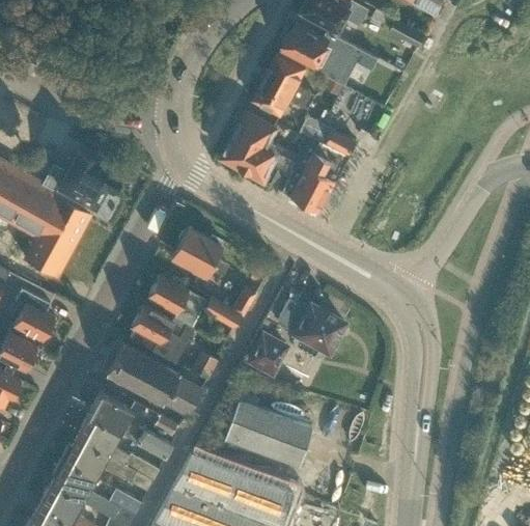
[(351,7),(336,0),(310,0),(310,2),(307,3),(304,9),(304,12),(302,16),(338,35),(345,20),(361,27),(369,12),(353,3),(351,7)]
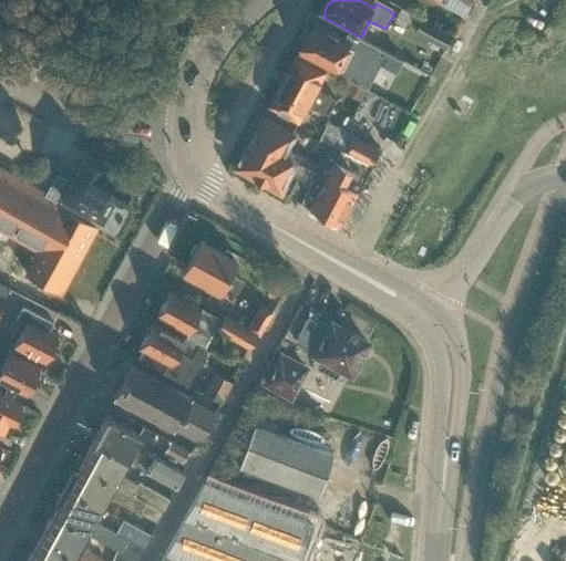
[(475,6),(465,0),(429,0),(442,7),(445,0),(453,0),(473,10),(475,6)]
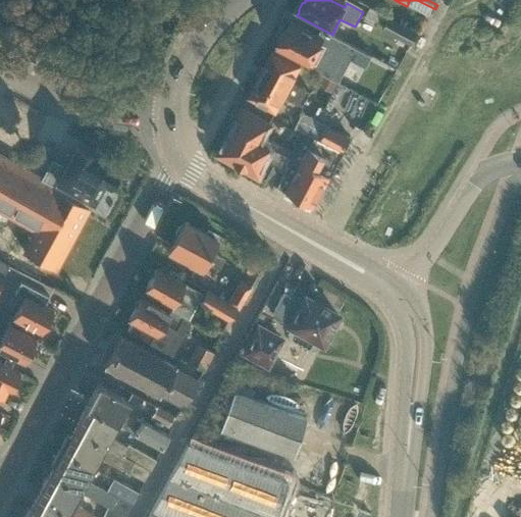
[(370,11),(367,18),(383,28),(387,20),(370,11)]
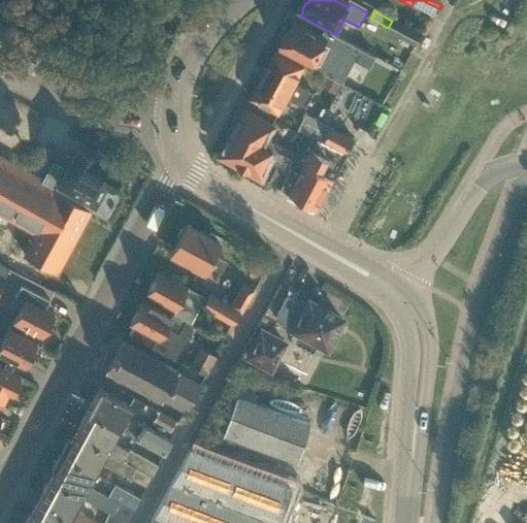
[(394,22),(388,34),(418,50),(424,37),(394,22)]
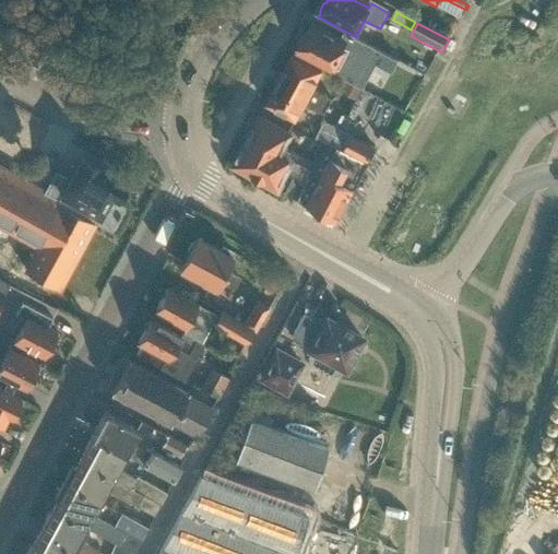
[(345,35),(341,44),(312,28),(306,40),(303,43),(299,49),(299,52),(298,56),(333,73),(332,75),(357,89),(377,51),(345,35)]
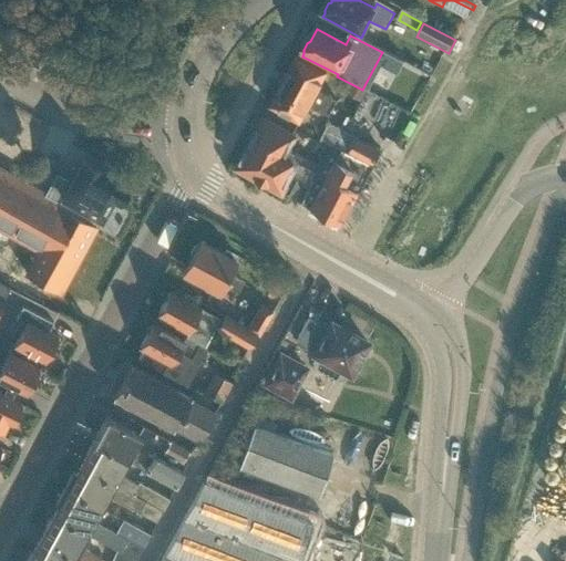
[(297,61),(284,86),(333,113),(338,105),(318,94),(327,78),(297,61)]
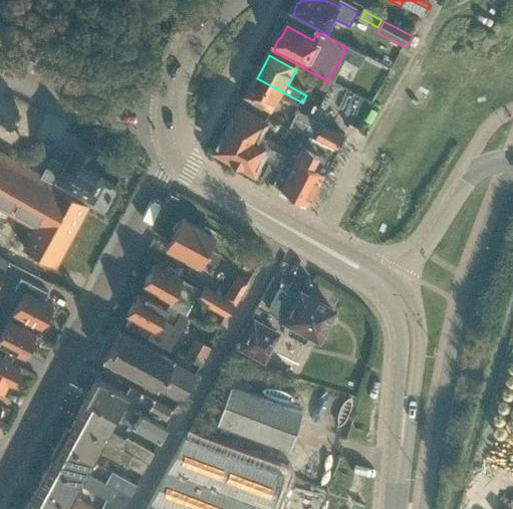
[(140,88),(145,79),(132,72),(126,81),(140,88)]
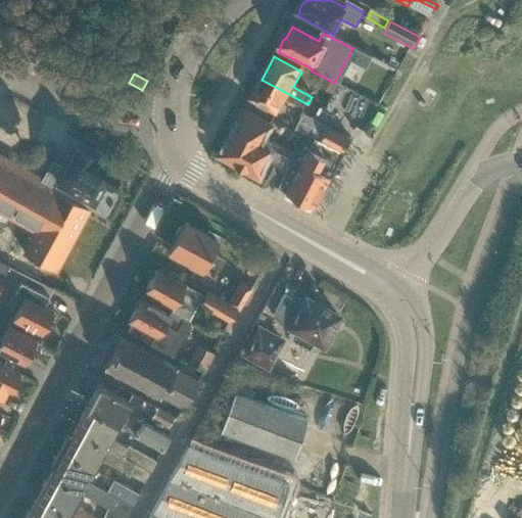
[(262,80),(249,102),(277,116),(285,101),(303,111),(307,104),(262,80)]
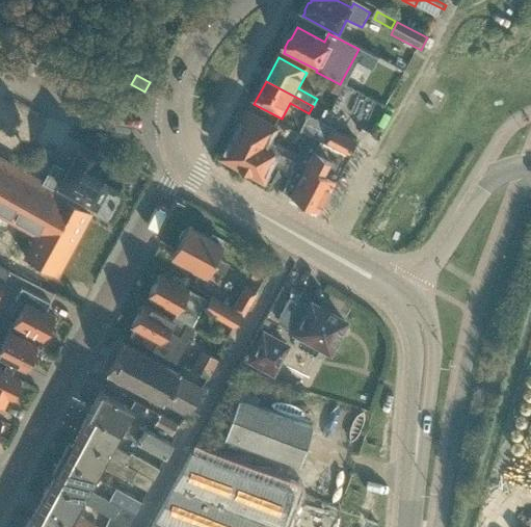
[(334,82),(329,90),(340,96),(344,88),(334,82)]
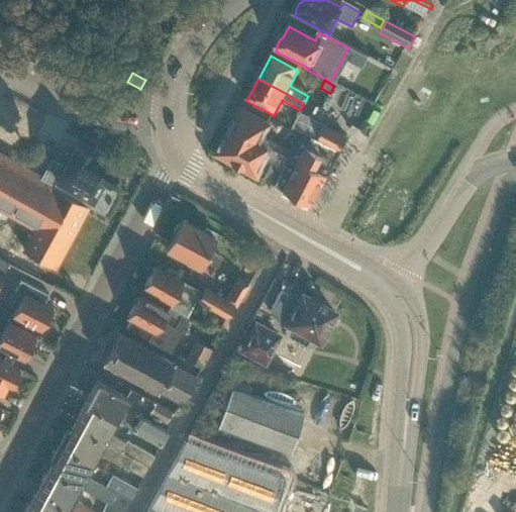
[(277,191),(294,157),(264,140),(270,127),(240,112),(217,157),(259,179),(268,162),(275,165),(265,184),(277,191)]
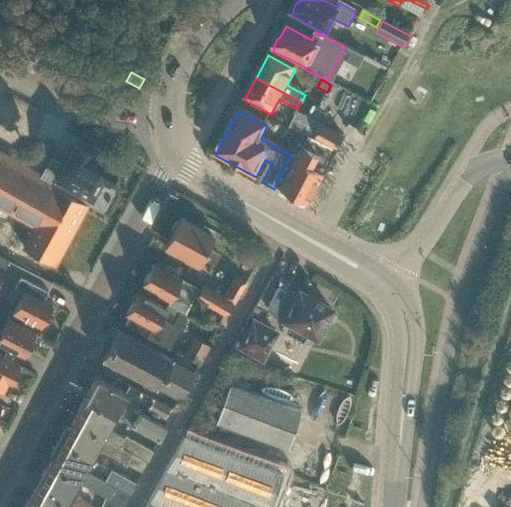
[(291,155),(274,189),(309,207),(344,140),(323,129),(323,130),(311,124),(309,118),(297,117),(288,134),(299,139),(291,155)]
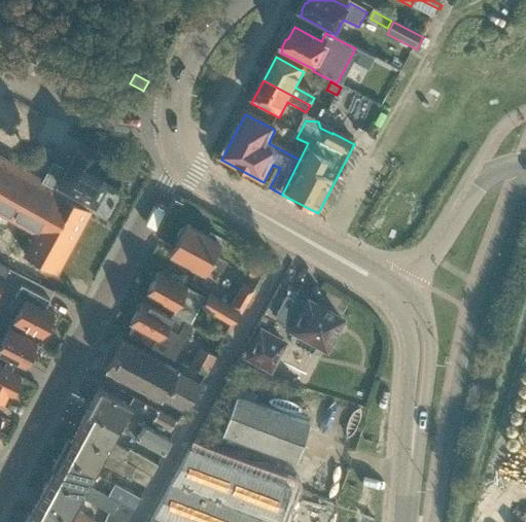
[(51,177),(46,187),(62,196),(60,200),(71,206),(75,197),(94,207),(94,208),(105,188),(111,192),(119,177),(93,162),(94,161),(89,158),(79,152),(68,173),(57,167),(51,177)]
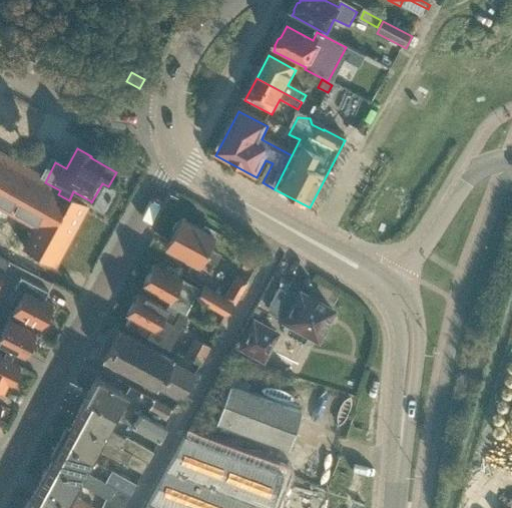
[(91,201),(73,191),(69,200),(58,194),(60,190),(45,182),(0,156),(0,208),(37,229),(25,252),(55,269),(87,210),(86,210),(91,201)]
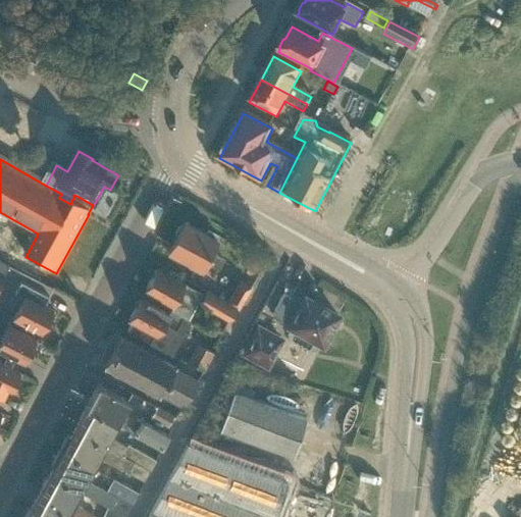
[(206,238),(185,226),(169,255),(201,272),(205,265),(219,273),(224,264),(210,256),(218,242),(207,236),(206,238)]
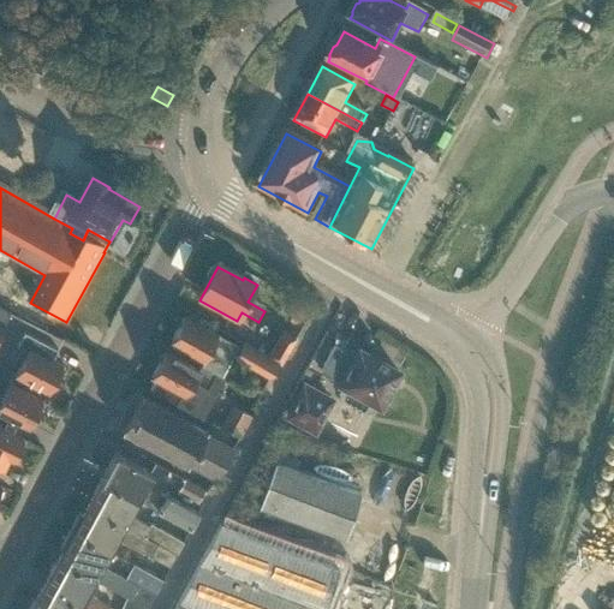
[(204,366),(202,371),(225,383),(227,386),(238,366),(232,364),(239,351),(185,322),(171,348),(204,366)]
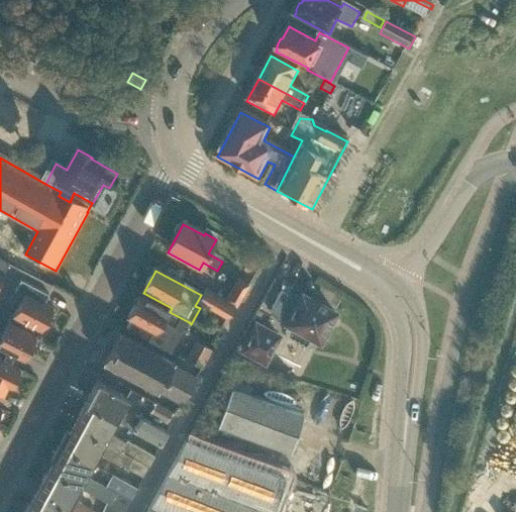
[(248,289),(239,283),(227,304),(236,309),(248,289)]
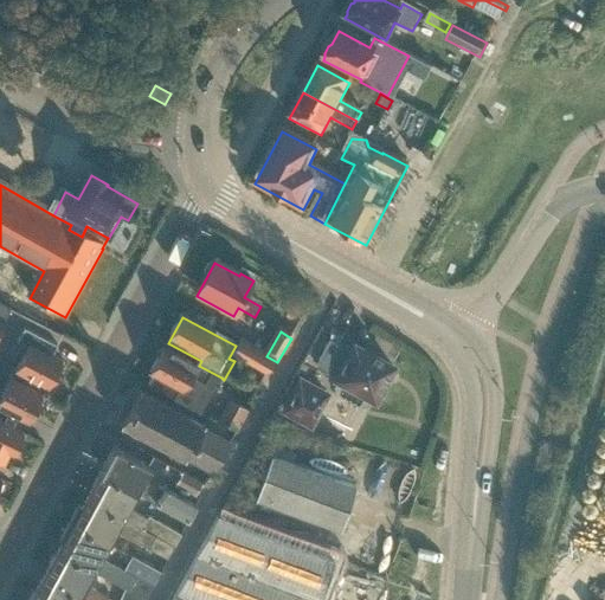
[(49,393),(63,365),(52,360),(57,350),(25,334),(18,347),(27,352),(15,375),(49,393)]
